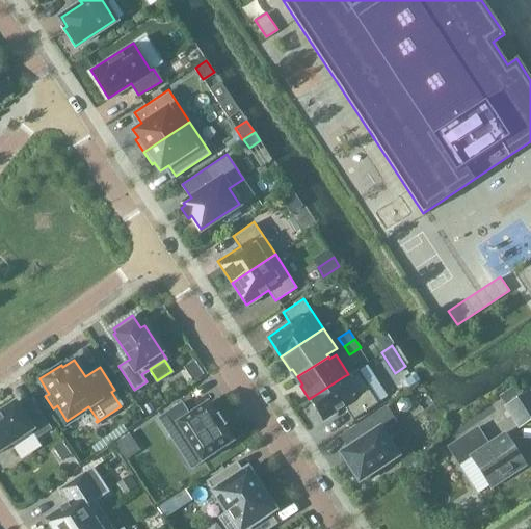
[(367,364),(357,370),(377,401),(388,395),(367,364)]
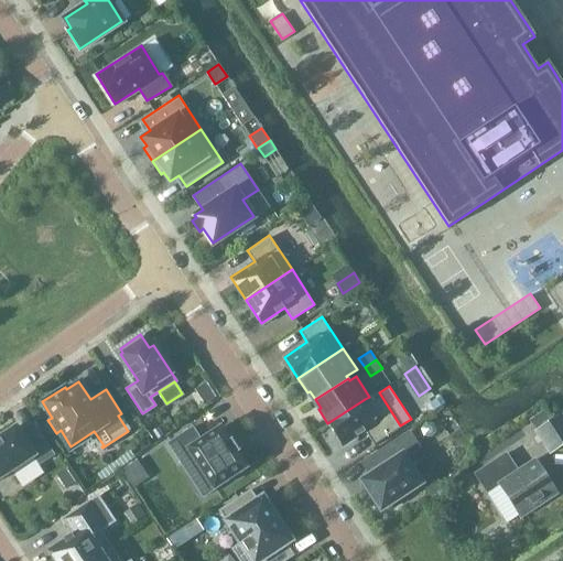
[(436,398),(429,402),(433,409),(436,407),(444,400),(440,394),(435,397),(436,398)]
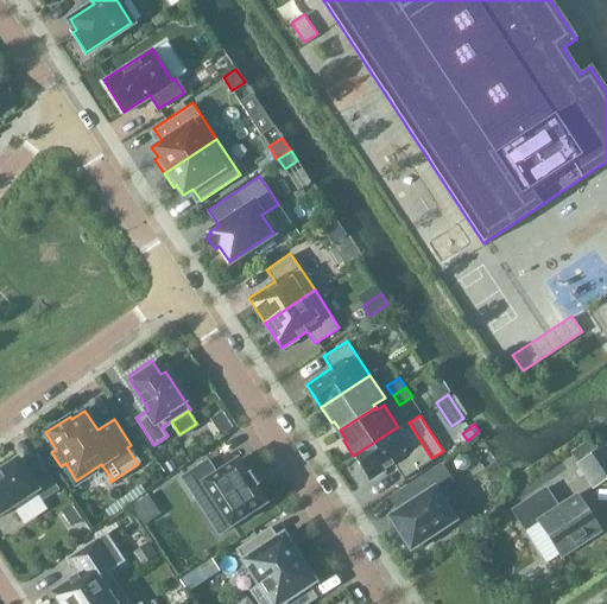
[(411,440),(402,425),(398,427),(393,430),(353,456),(368,479),(392,464),(400,476),(424,461),(411,440)]
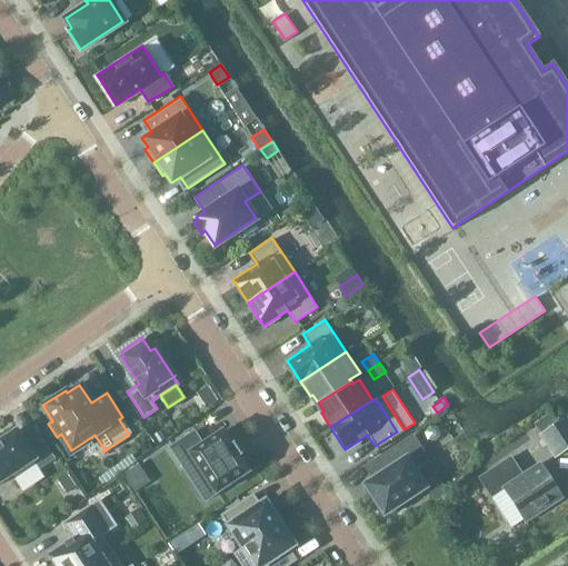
[(567,443),(554,423),(538,433),(554,456),(567,446),(567,443)]
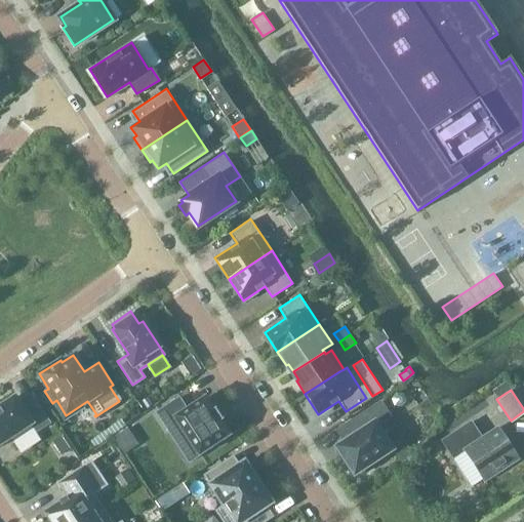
[(396,391),(391,397),(394,404),(402,405),(406,399),(403,392),(396,391)]
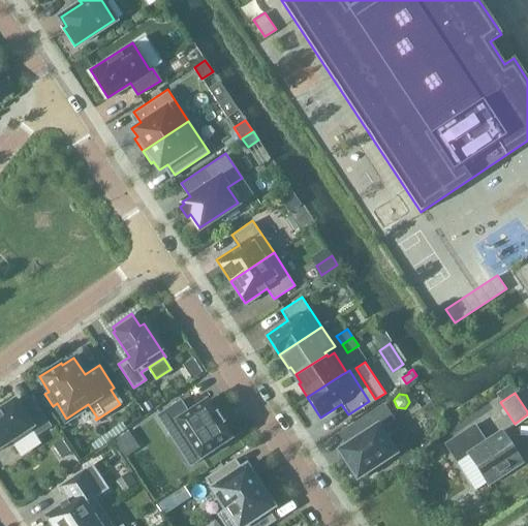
[(50,425),(34,401),(22,408),(14,398),(0,407),(0,446),(32,427),(37,433),(50,425)]
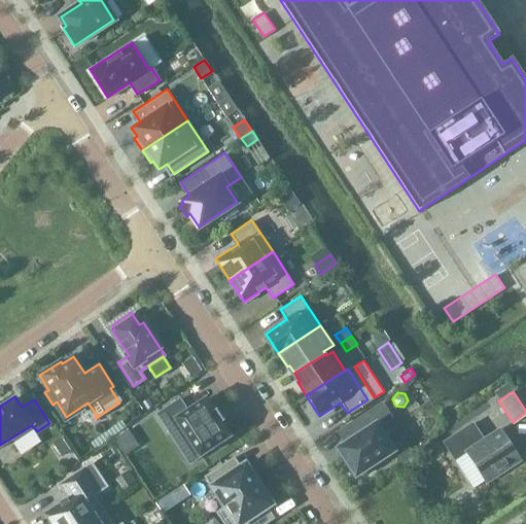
[(187,410),(179,397),(156,413),(169,431),(179,425),(200,456),(231,435),(206,397),(187,410)]
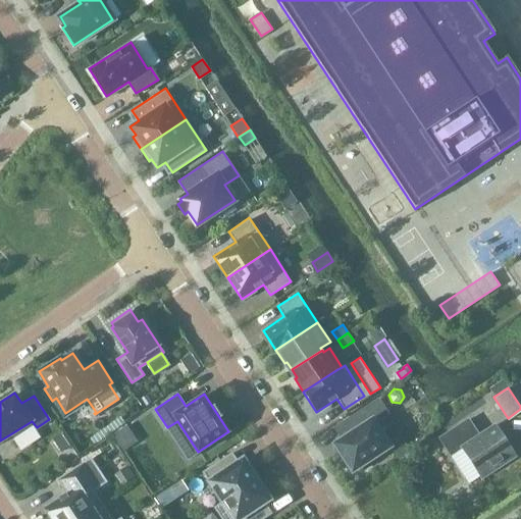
[(379,398),(334,427),(344,439),(336,445),(343,454),(339,456),(348,470),(352,468),(353,470),(356,468),(359,471),(372,462),(370,459),(389,446),(374,422),(388,413),(379,398)]
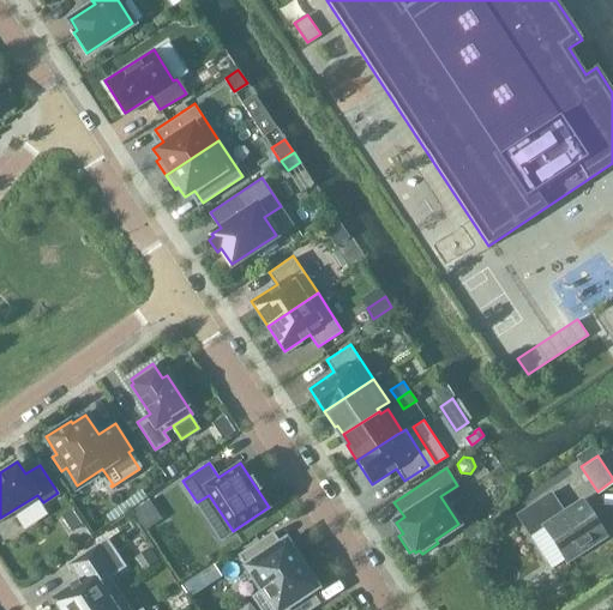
[(551,491),(517,513),(530,535),(544,526),(565,559),(566,561),(606,535),(582,499),(563,511),(551,491)]
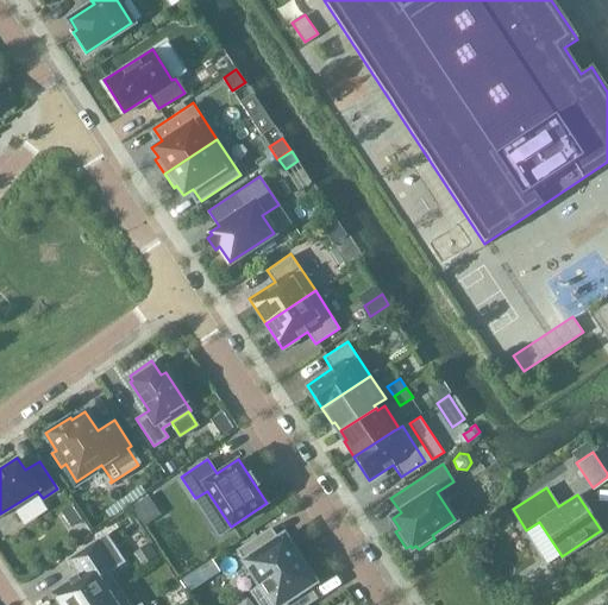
[(146,495),(131,505),(143,523),(158,512),(146,495)]
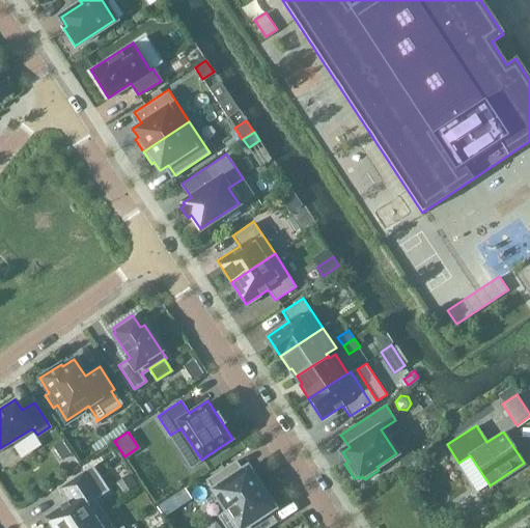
[(61,440),(53,446),(61,457),(70,452),(61,440)]
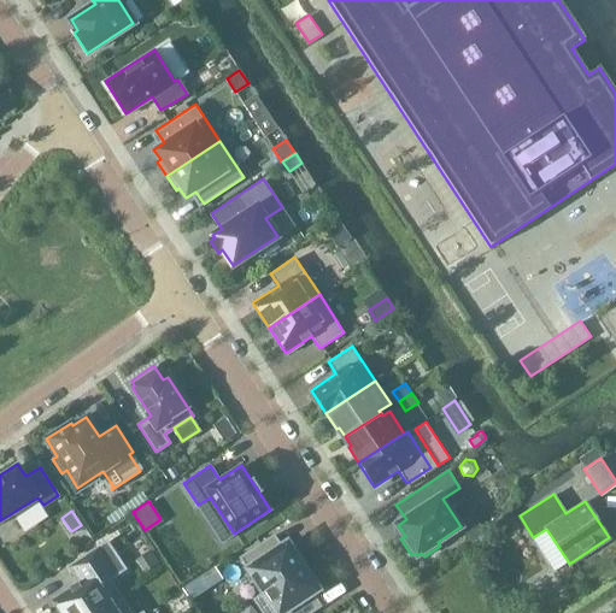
[(477,522),(465,530),(473,541),(485,532),(477,522)]
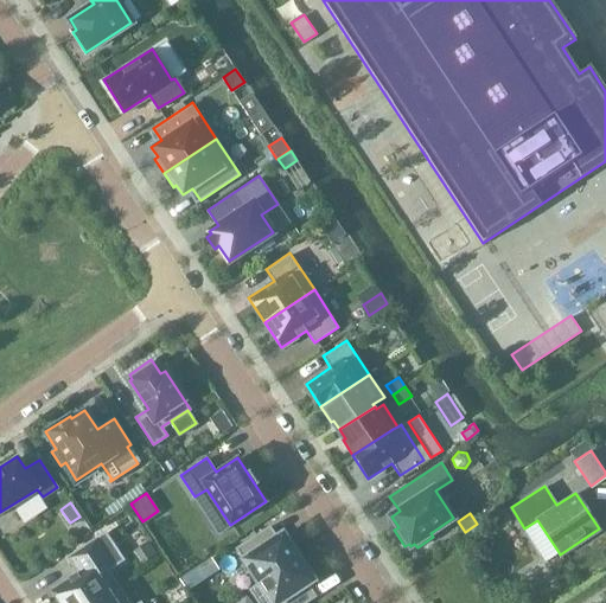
[(524,528),(523,528),(544,562),(559,552),(537,520),(524,528)]
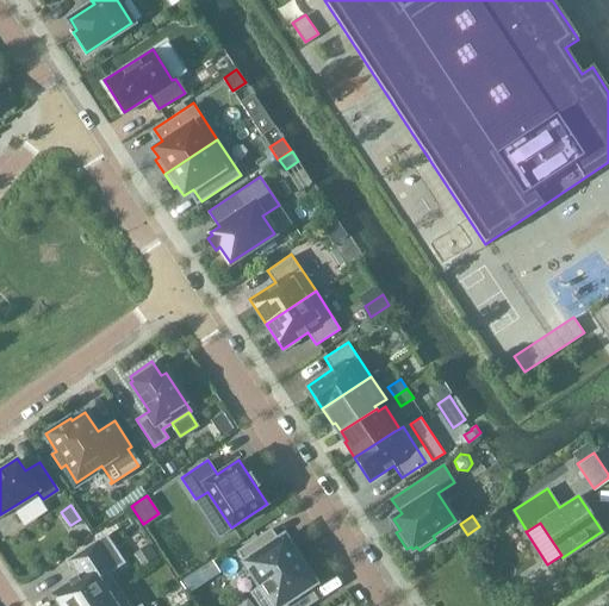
[(274,542),(266,530),(236,550),(259,585),(303,557),(294,543),(291,545),(284,536),(274,542)]
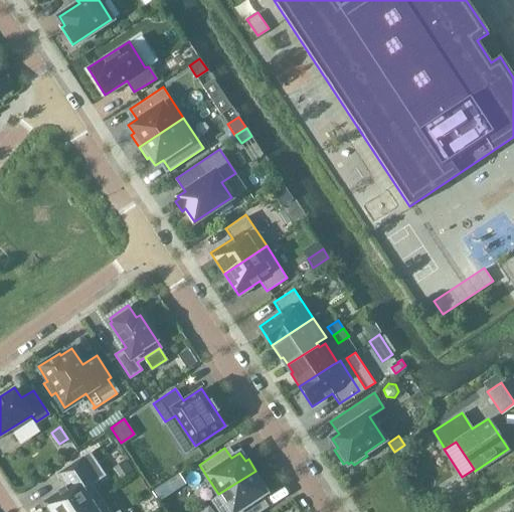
[(404,455),(403,463),(416,465),(417,457),(404,455)]
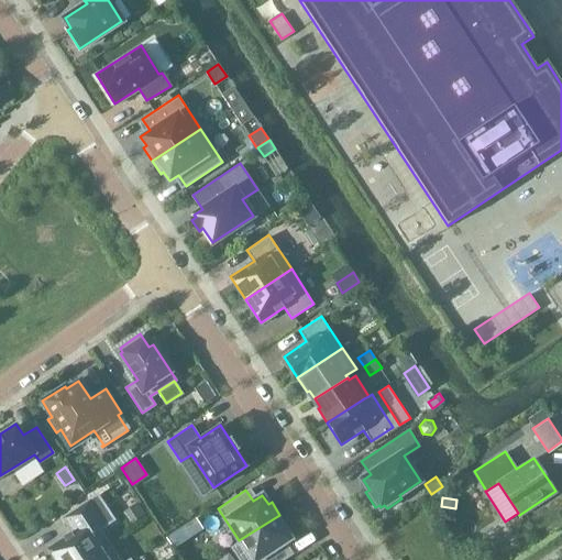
[(144,512),(138,502),(129,507),(135,517),(144,512)]
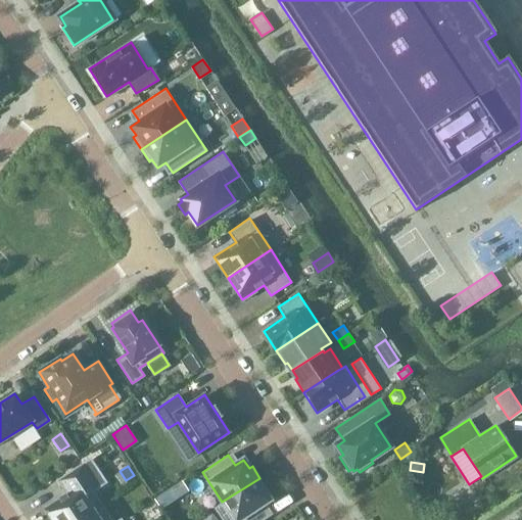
[(45,509),(52,519),(73,519),(100,501),(79,471),(60,483),(66,494),(45,509)]
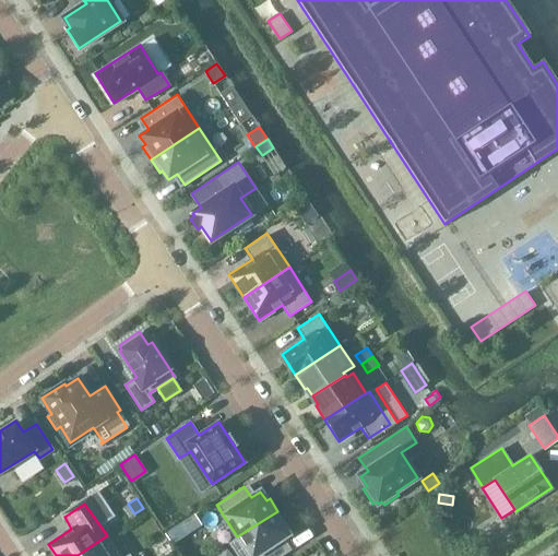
[(286,524),(277,511),(237,536),(228,542),(237,555),(281,555),(287,552),(280,541),(289,535),(283,525),(286,524)]
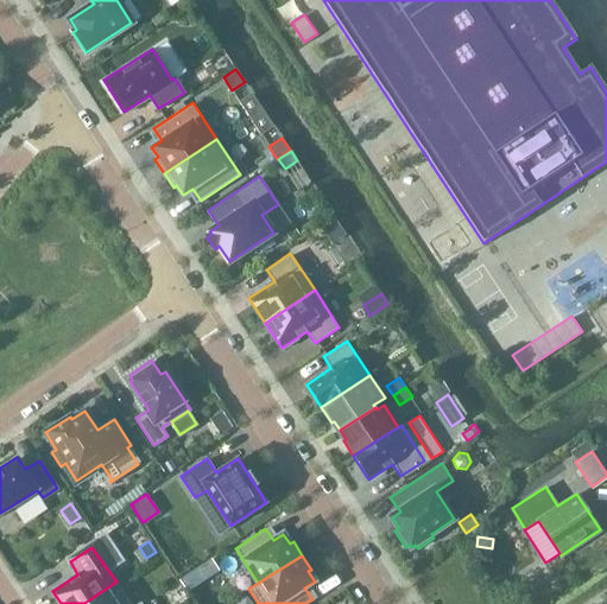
[(212,558),(179,578),(187,590),(219,568),(212,558)]
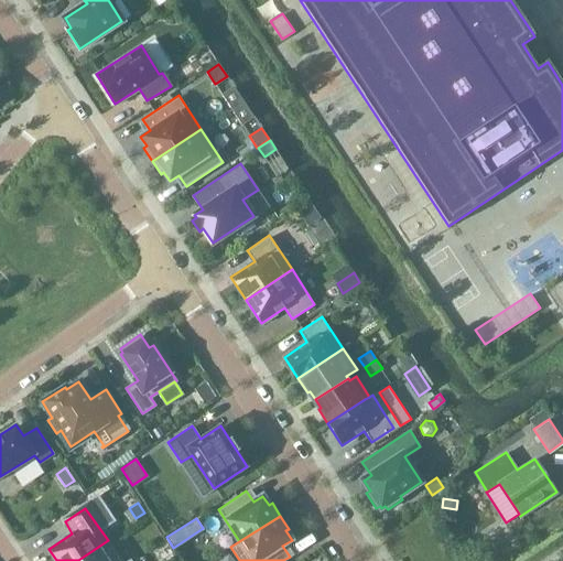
[(40,527),(45,535),(56,527),(51,519),(40,527)]
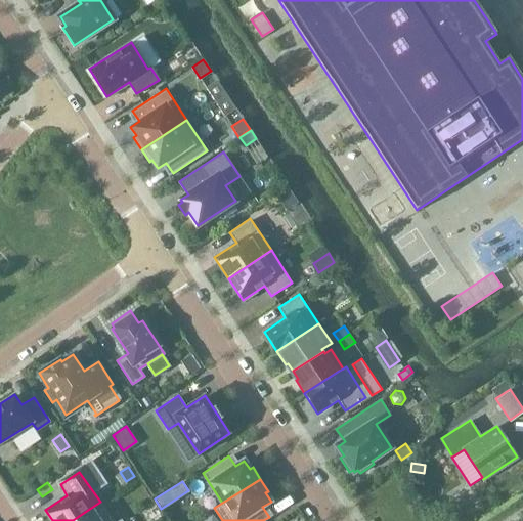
[(113,520),(100,502),(73,520),(123,520),(121,517),(114,520),(113,520)]
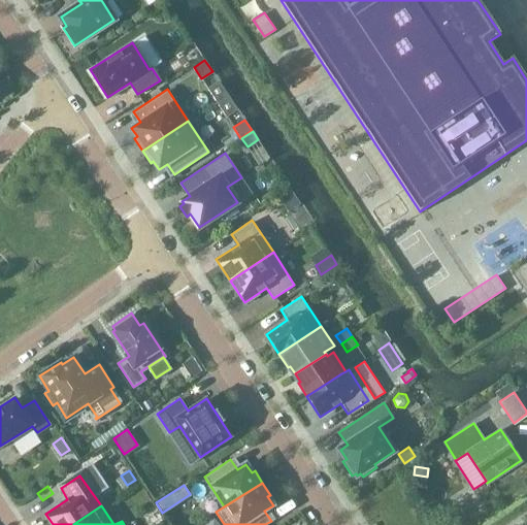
[(160,524),(168,524),(173,523),(168,511),(156,516),(160,524)]
